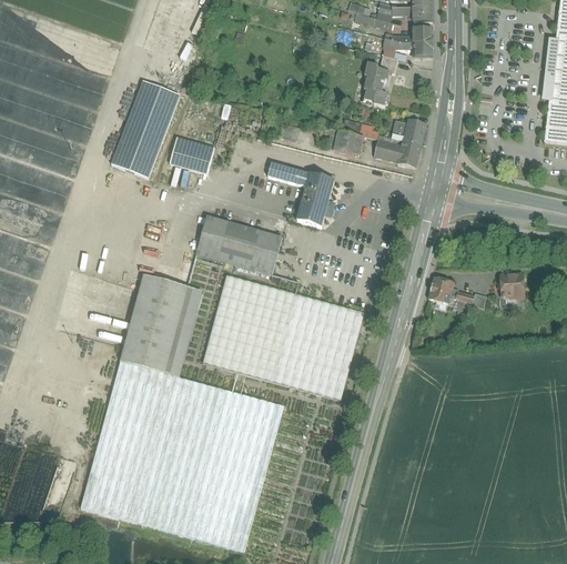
[(559,0),(559,3),(555,38),(548,100),(544,140),(543,140),(543,141),(545,141),(566,143),(566,0),(559,0)]
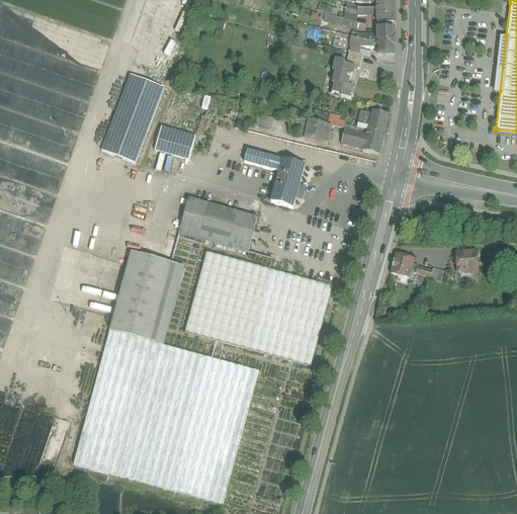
[(349,10),(357,10),(356,4),(347,1),(346,7),(350,7),(349,10)]
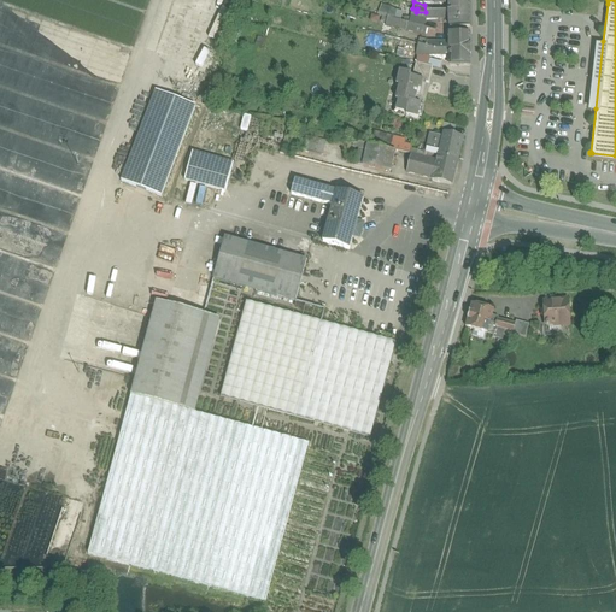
[(468,6),(447,6),(449,11),(449,23),(469,22),(468,6)]
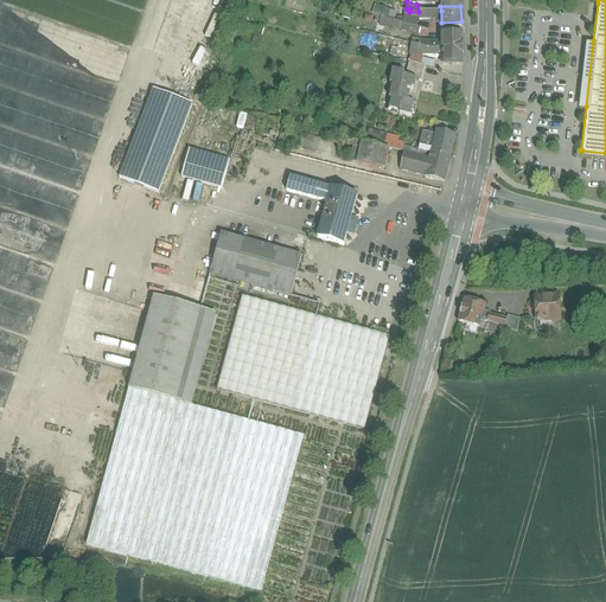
[(406,8),(403,19),(419,23),(419,15),(419,12),(409,12),(410,8),(406,8)]
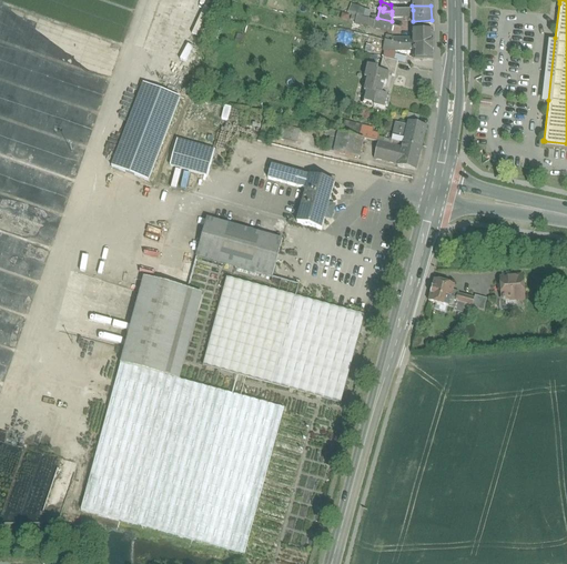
[(367,16),(355,12),(354,17),(354,19),(372,23),(373,17),(367,16)]
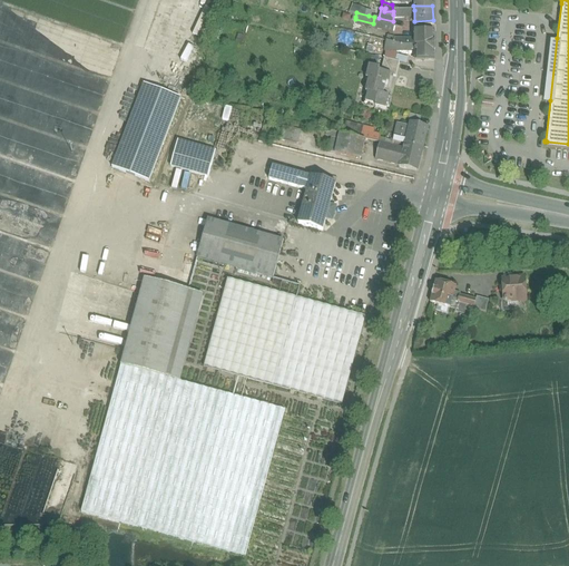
[(379,18),(374,17),(373,23),(391,29),(393,21),(379,18)]
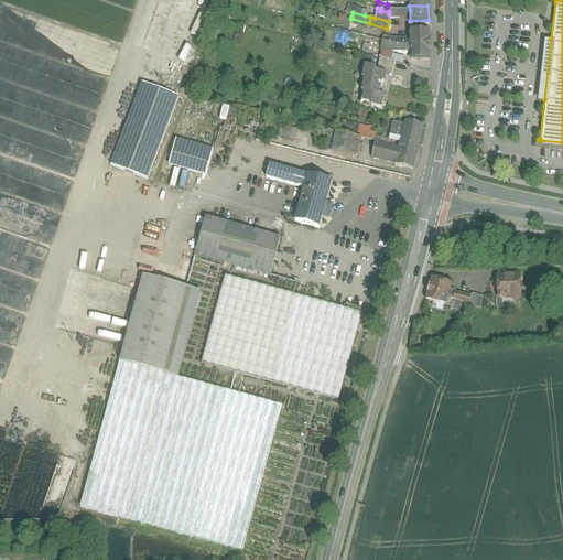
[(429,27),(410,27),(410,36),(410,41),(429,41),(429,34),(429,27)]
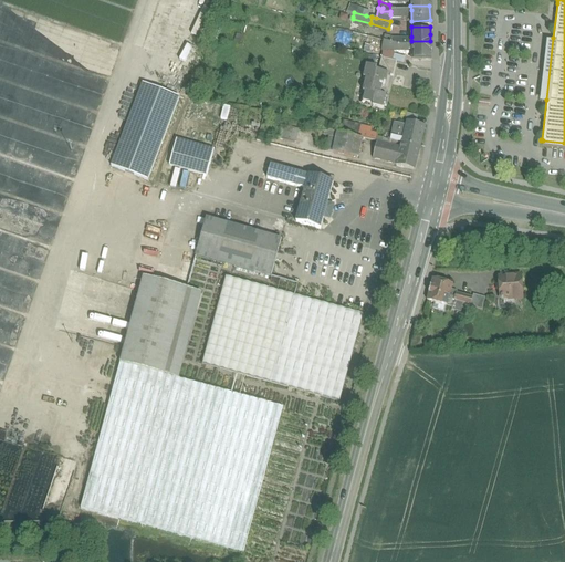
[(398,41),(390,39),(383,37),(380,47),(397,48),(398,41)]
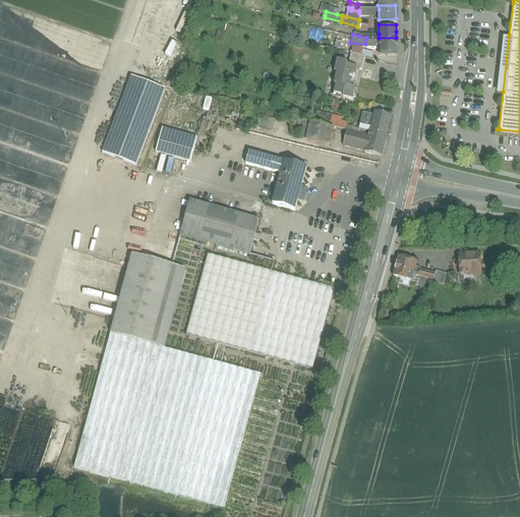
[(499,92),(503,92),(509,35),(505,35),(503,35),(497,91),(499,92)]
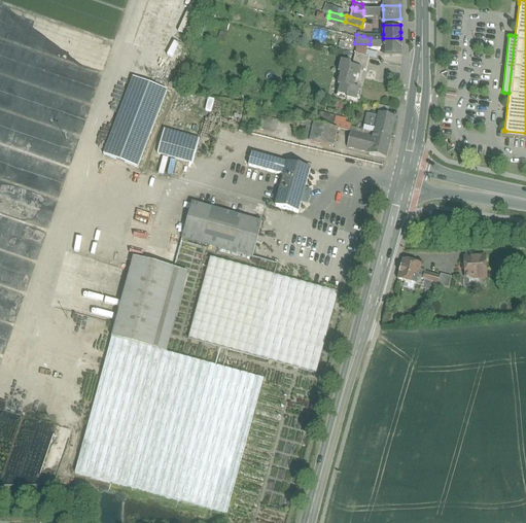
[(400,38),(383,38),(383,42),(382,51),(400,53),(400,44),(400,38)]
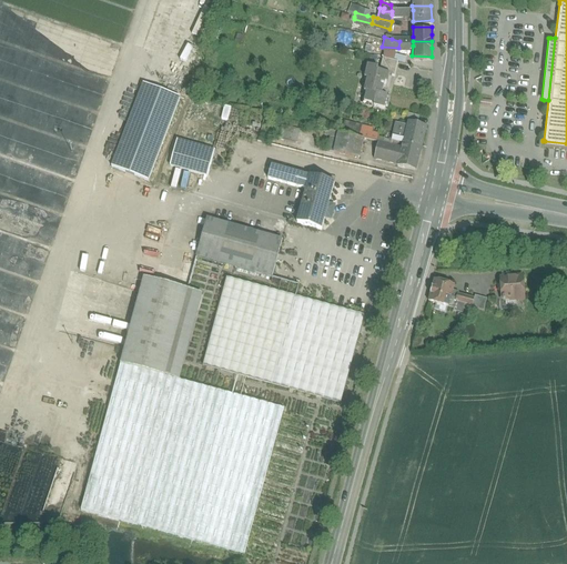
[(397,58),(382,54),(380,66),(380,68),(388,71),(394,72),(397,58)]
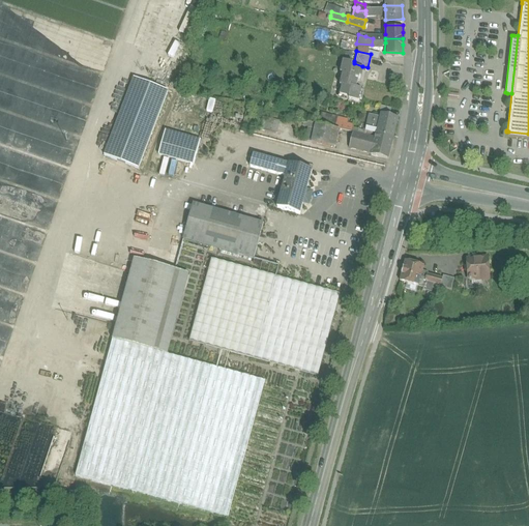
[(362,66),(354,63),(354,61),(342,58),(340,69),(342,70),(339,82),(341,83),(339,92),(348,94),(348,96),(357,98),(360,86),(359,86),(360,81),(359,80),(362,66)]
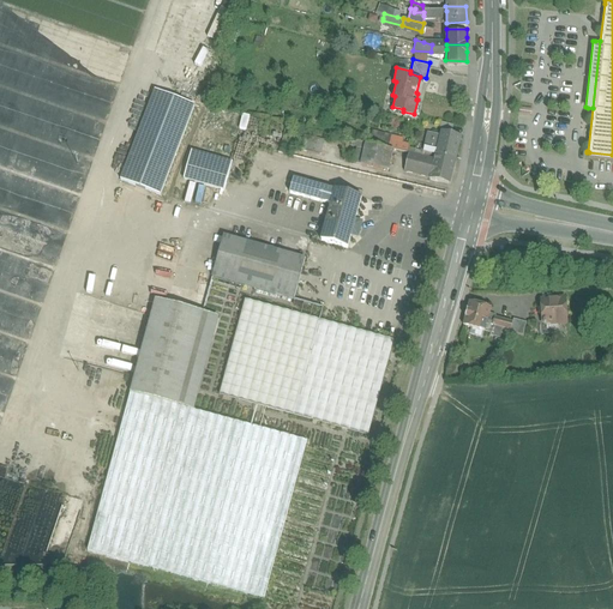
[(193,102),(154,86),(120,176),(158,191),(193,102)]
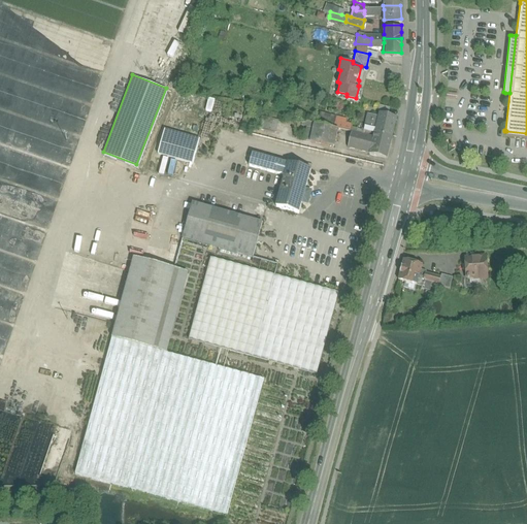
[(339,115),(319,109),(317,120),(336,125),(338,118),(339,115)]
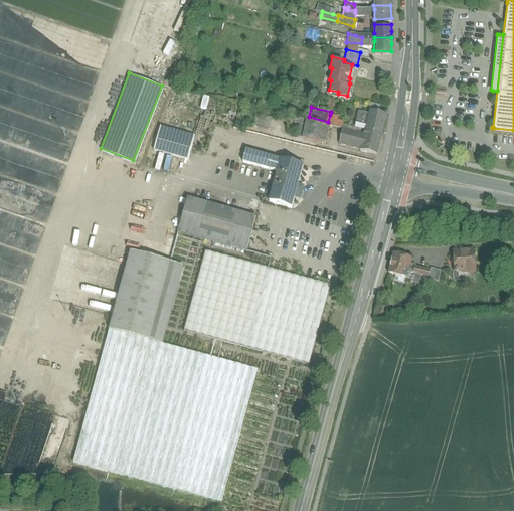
[(386,111),(369,107),(368,111),(364,127),(381,131),(386,111)]
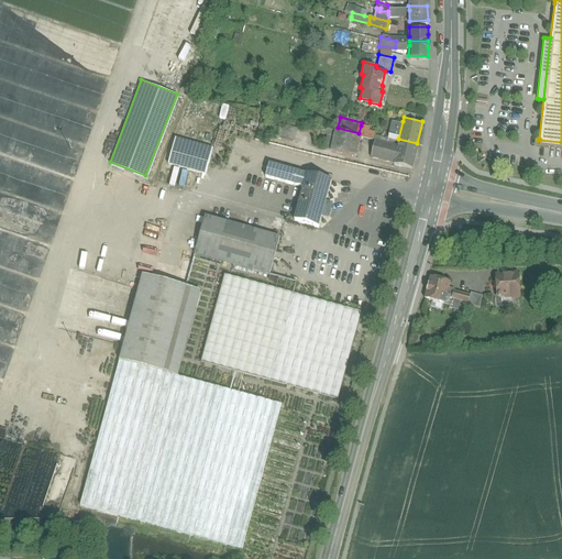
[(403,121),(392,118),(387,135),(398,139),(403,121)]
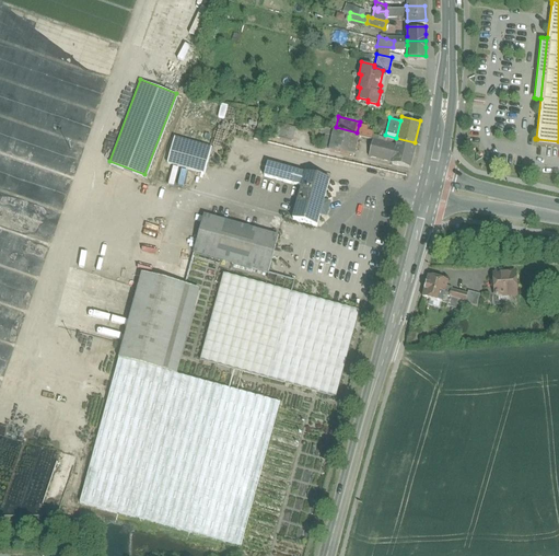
[(294,125),(281,122),(278,135),(291,138),(294,125)]
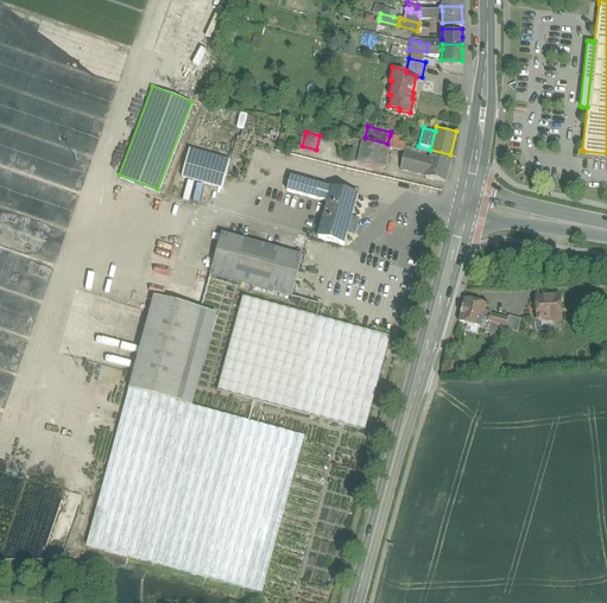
[(412,141),(390,135),(387,144),(403,147),(404,144),(412,145),(412,141)]
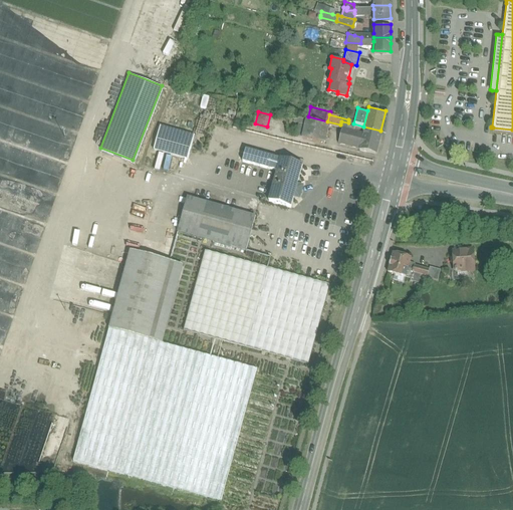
[(327,122),(305,117),(304,122),(301,136),(323,140),(327,122)]
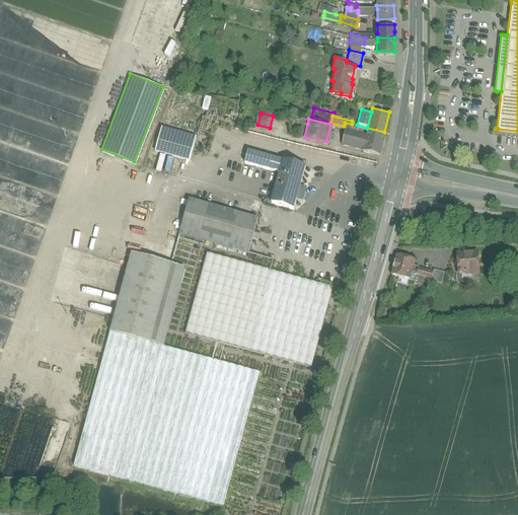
[(307,124),(301,122),(298,135),(304,137),(307,124)]
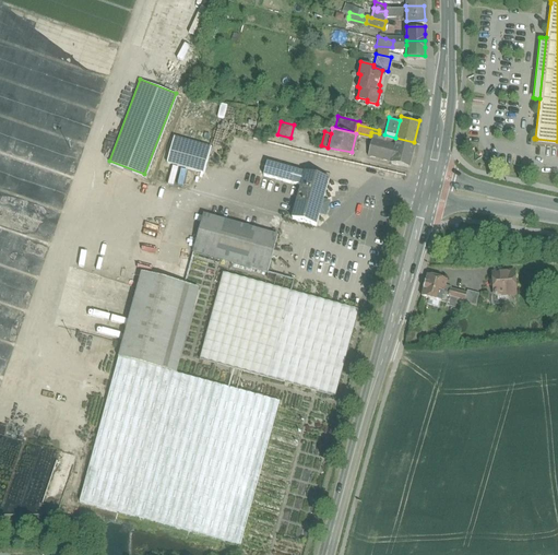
[(211,144),(174,133),(166,160),(203,169),(211,144)]
